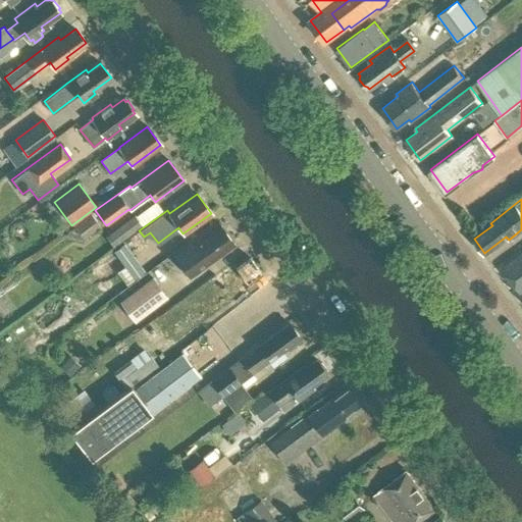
[(83,239),(100,225),(90,213),(73,226),(83,239)]
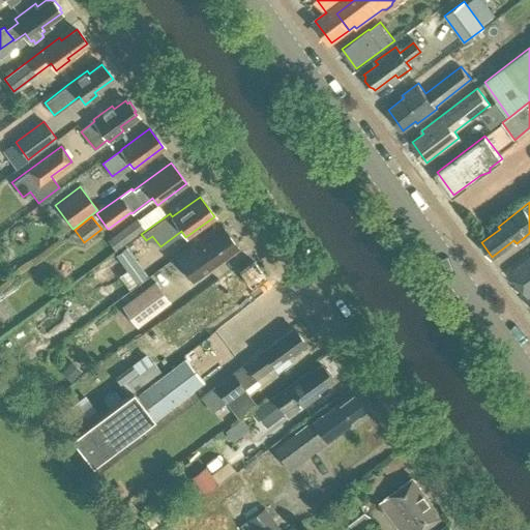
[(116,249),(145,229),(137,218),(120,231),(120,232),(109,240),(116,249)]
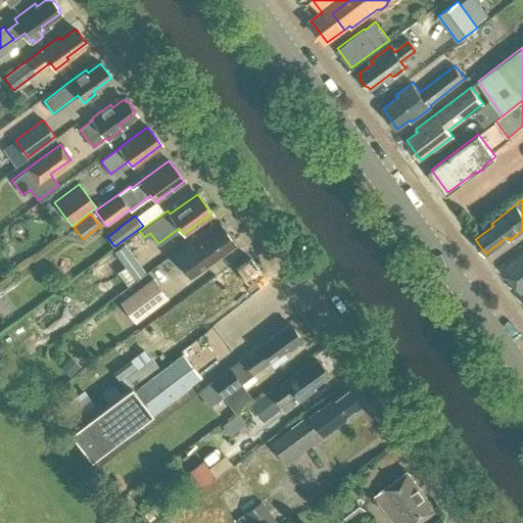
[(234,244),(219,224),(175,255),(190,276),(234,244)]
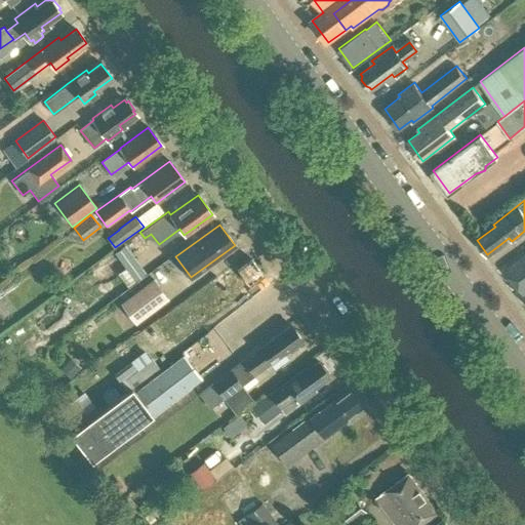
[(124,267),(135,259),(124,245),(114,252),(124,267)]
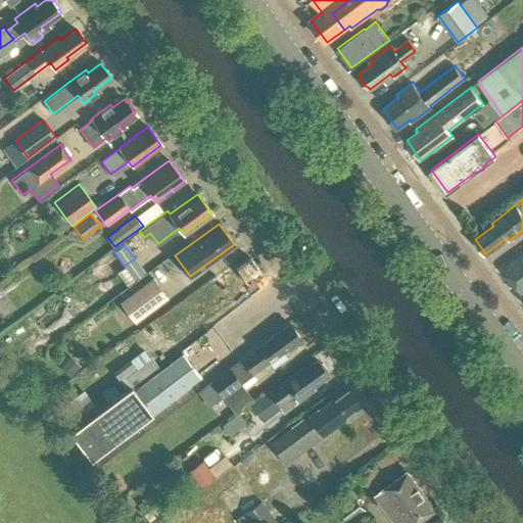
[(521,291),(522,289),(522,254),(504,269),(521,291)]
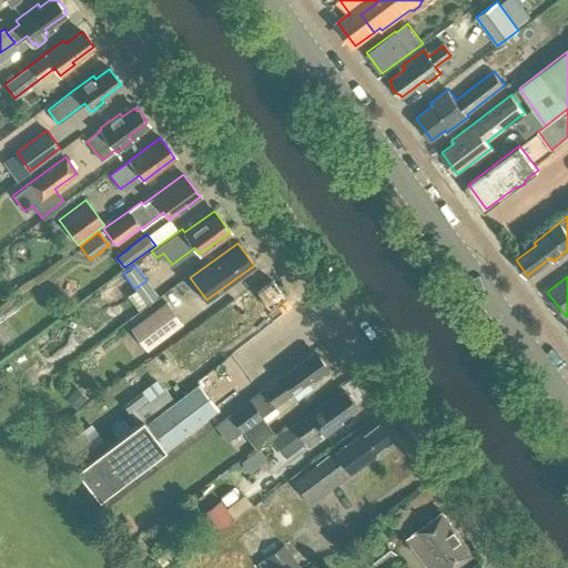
[(264,311),(283,296),(272,281),(256,291),(255,288),(234,304),(201,328),(199,326),(168,348),(181,366),(221,338),(224,343),(250,324),(250,325),(263,315),(263,314),(264,311)]
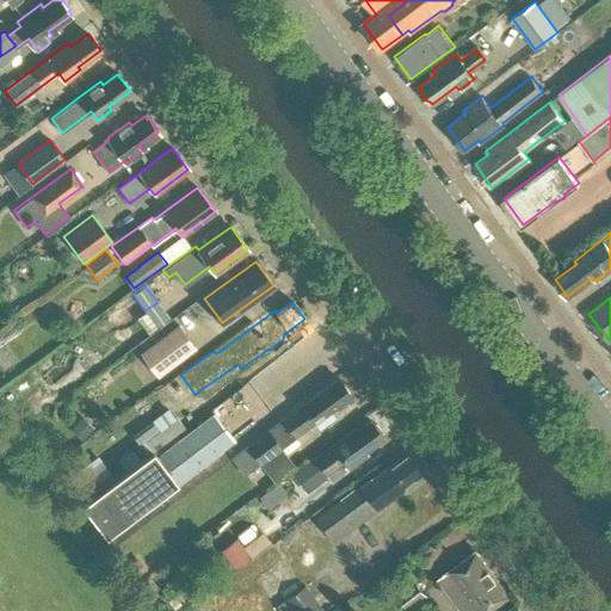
[(158,377),(196,347),(178,323),(140,353),(158,377)]
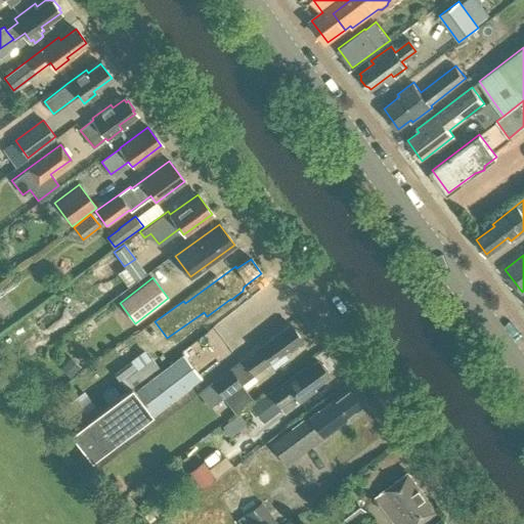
[(301,339),(293,329),(290,324),(200,392),(211,406),(271,361),(274,366),(287,357),(282,352),(301,339)]
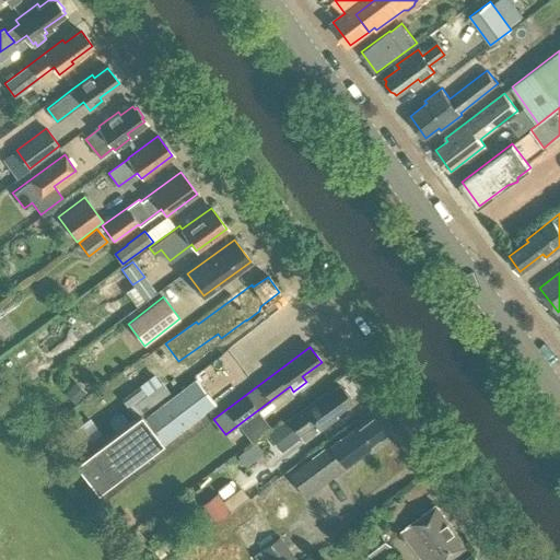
[(223,349),(206,363),(221,382),(238,368),(223,349)]
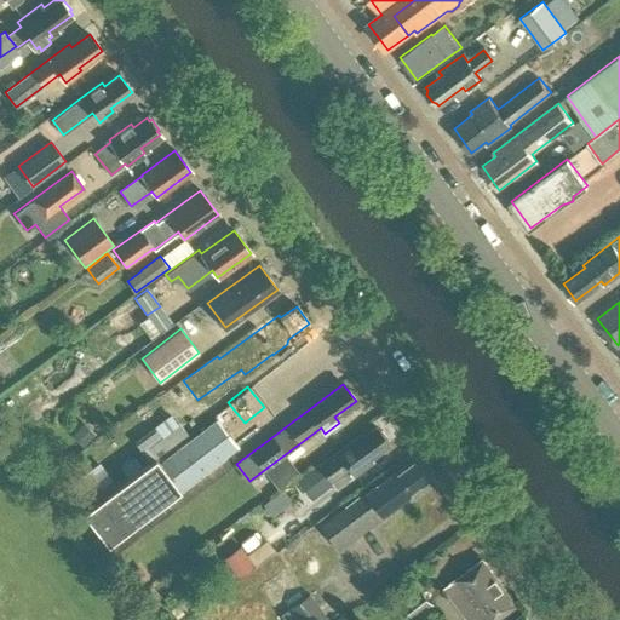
[(159,419),(155,414),(148,403),(133,413),(145,429),(159,419)]
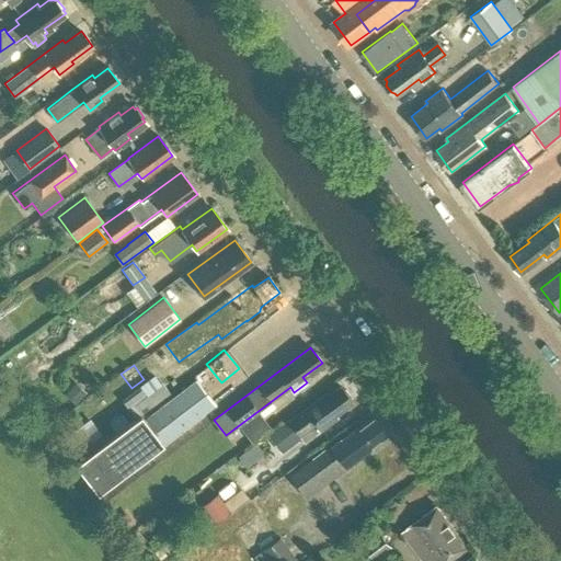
[(215,404),(196,379),(144,419),(140,414),(75,462),(98,493),(215,404)]
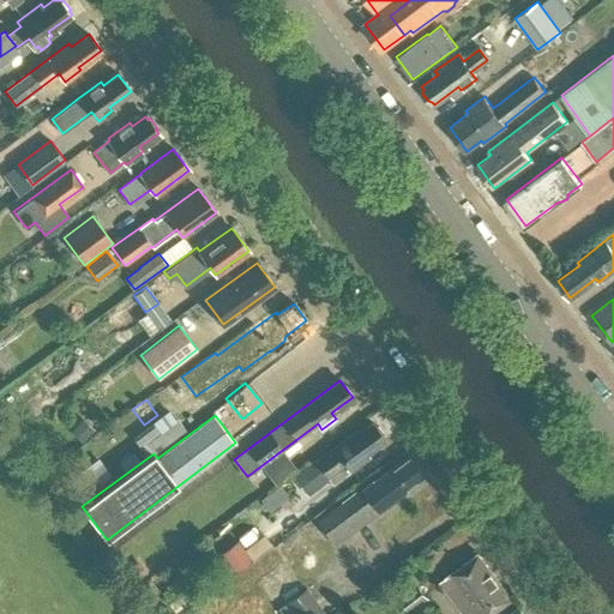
[(154,429),(148,422),(130,435),(144,456),(180,429),(172,416),(154,429)]
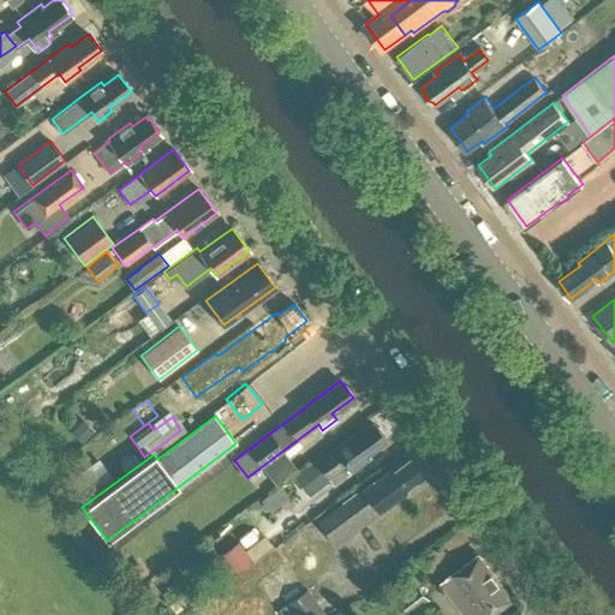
[(82,443),(94,430),(83,419),(71,433),(82,443)]
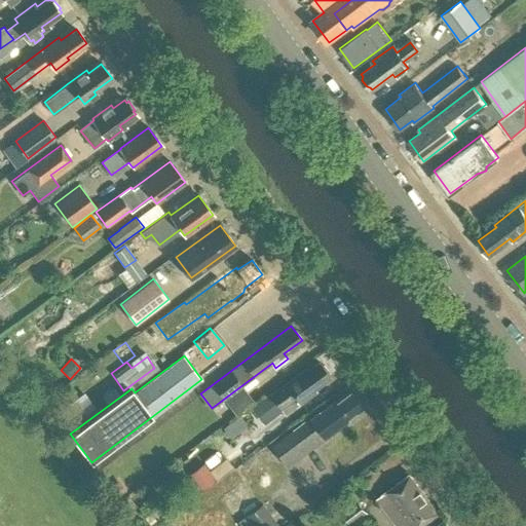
[(271,396),(269,392),(250,407),(263,424),(283,411),(280,408),(295,398),(299,404),(312,393),(311,390),(330,377),(318,363),(307,371),(306,370),(271,396)]
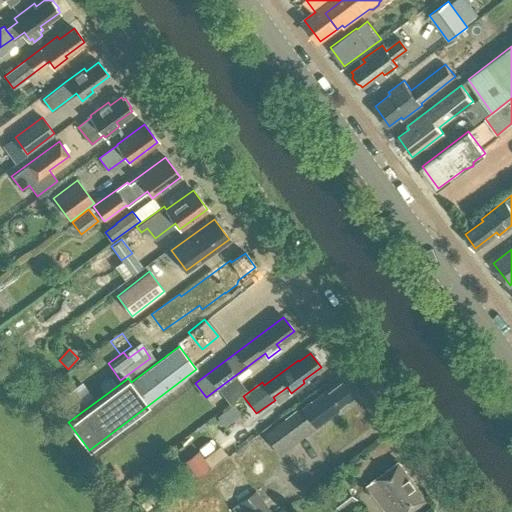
[(327,391),(325,389),(264,434),(278,453),(339,408),(338,406),(351,396),(340,381),(327,391)]
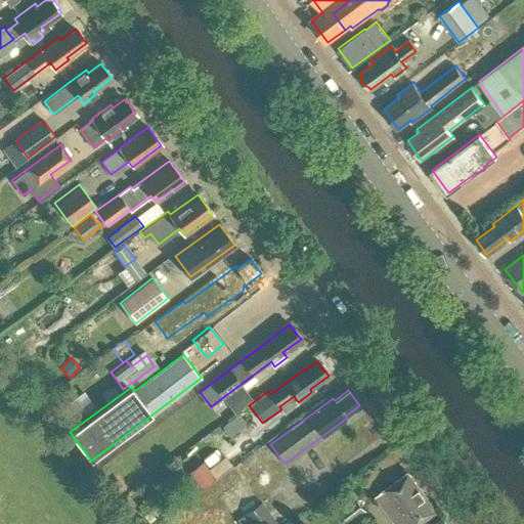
[(188,472),(202,488),(215,478),(203,462),(188,472)]
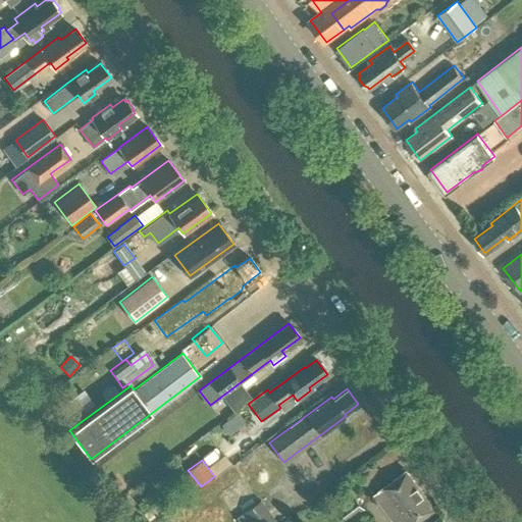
[(375,496),(394,521),(417,521),(435,509),(408,471),(375,496)]
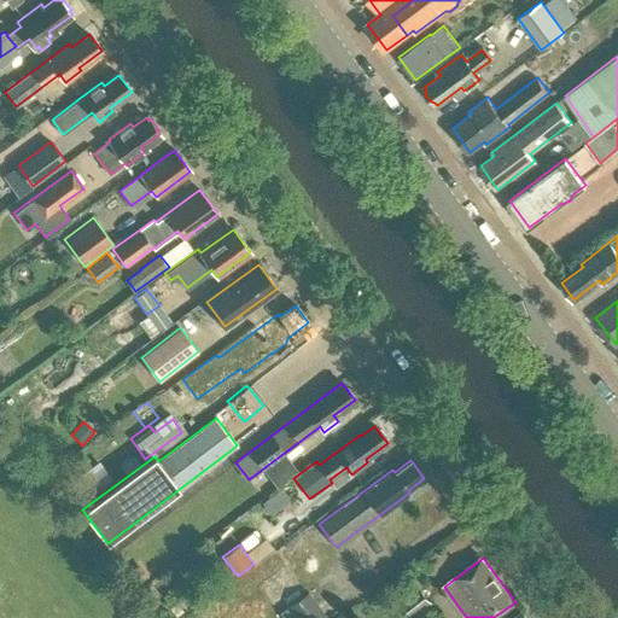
[(135,586),(149,576),(139,564),(126,573),(135,586)]
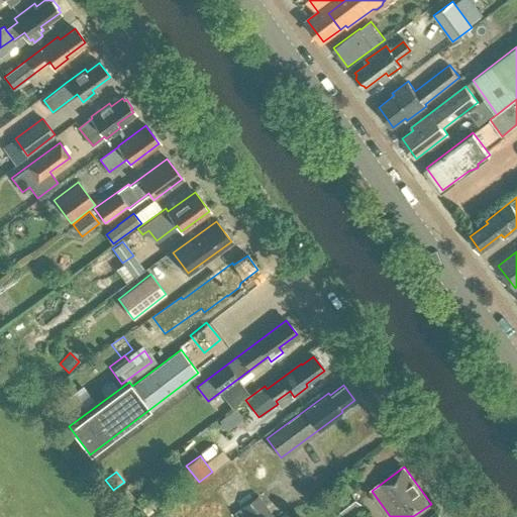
[(120,505),(132,495),(126,488),(114,498),(120,505)]
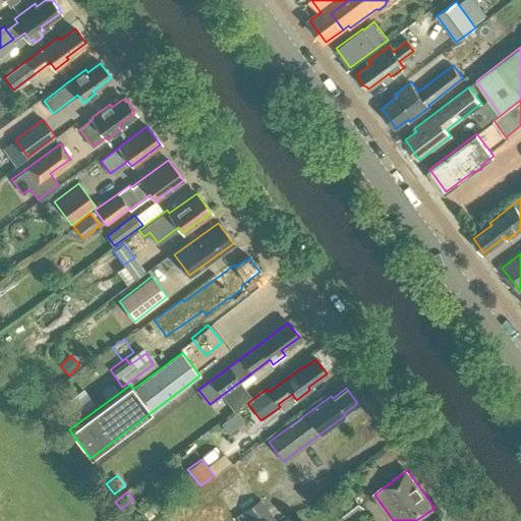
[(339,520),(346,520),(364,508),(354,495),(332,511),(339,520)]
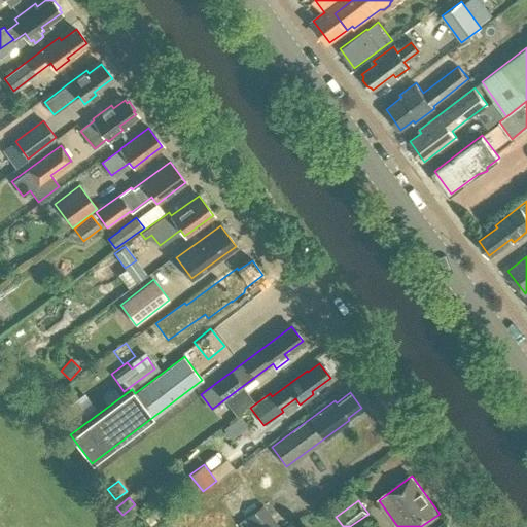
[(251,526),(277,526),(279,526),(262,504),(245,518),(251,526)]
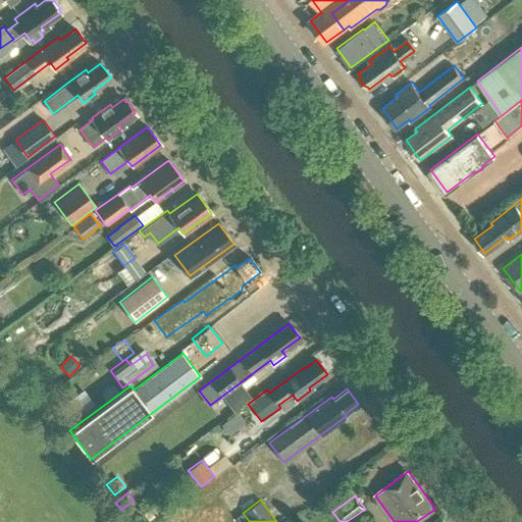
[(239,521),(249,521),(243,513),(236,518),(239,521)]
